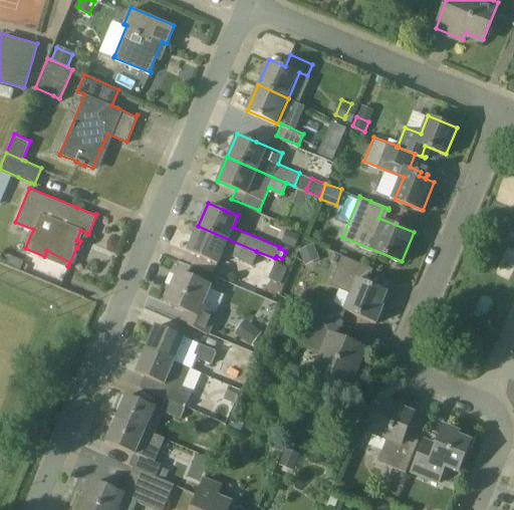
[(251,262),(256,251),(198,226),(188,250),(219,263),(224,251),(251,262)]
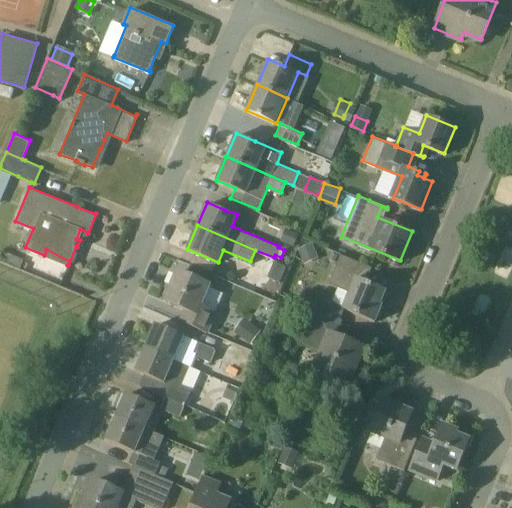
[(279,237),(293,243),(298,230),(284,225),(279,237)]
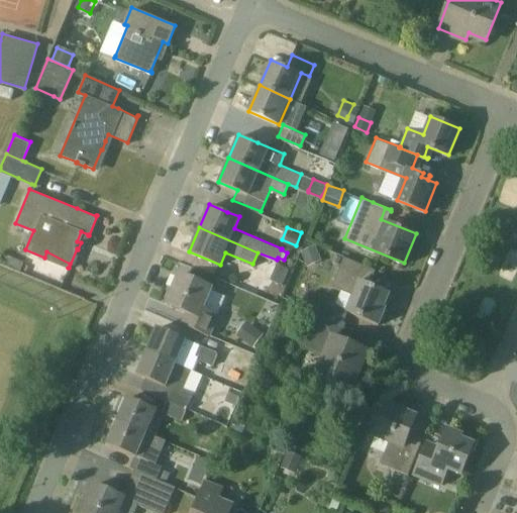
[(306,260),(320,253),(315,243),(301,249),(306,260)]
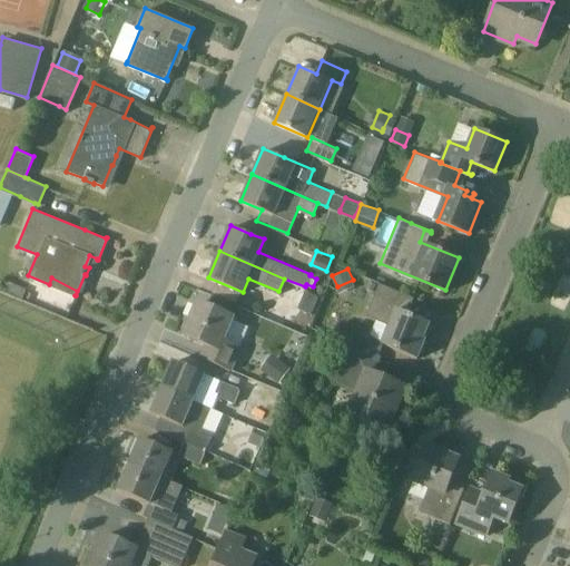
[(26,285),(6,277),(1,289),(21,296),(26,285)]
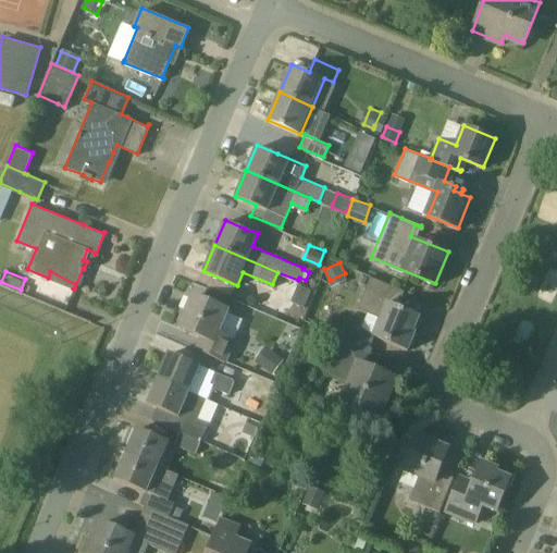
[(360,272),(357,280),(364,283),(368,275),(360,272)]
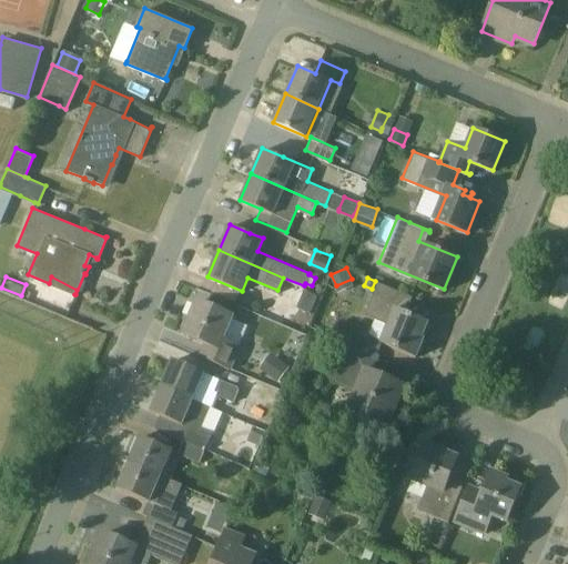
[(376,318),(363,346),(377,352),(382,341),(416,355),(424,336),(422,335),(428,322),(403,311),(409,296),(412,298),(413,295),(378,281),(365,313),(376,318)]
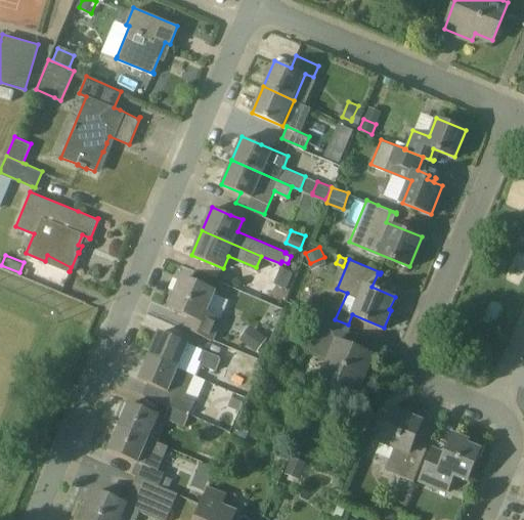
[(275,280),(289,285),(293,269),(280,265),(275,280)]
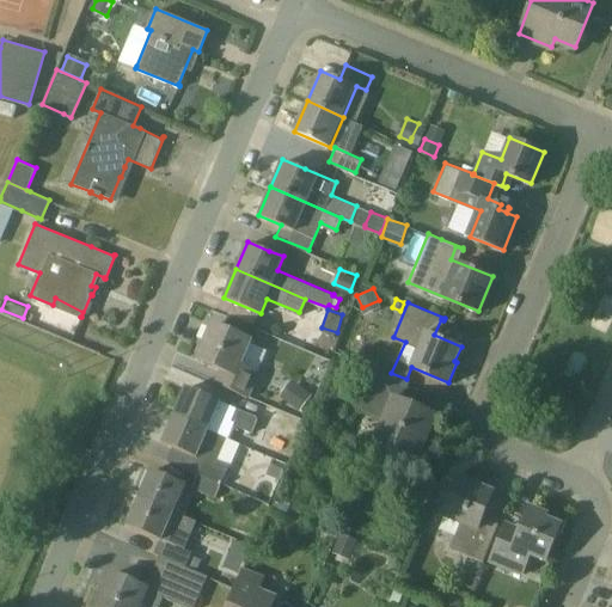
[(251,338),(234,332),(213,323),(197,357),(221,368),(215,382),(249,397),(261,368),(242,360),(251,338)]
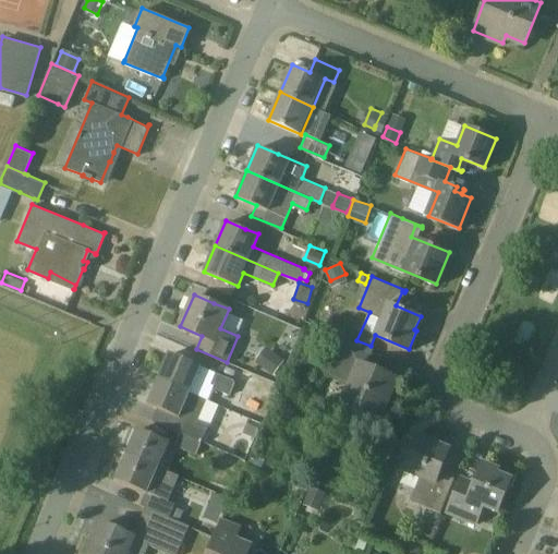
[(371,346),(356,340),(338,333),(323,370),(356,384),(348,402),(380,417),(397,377),(366,364),(373,347),(371,346)]
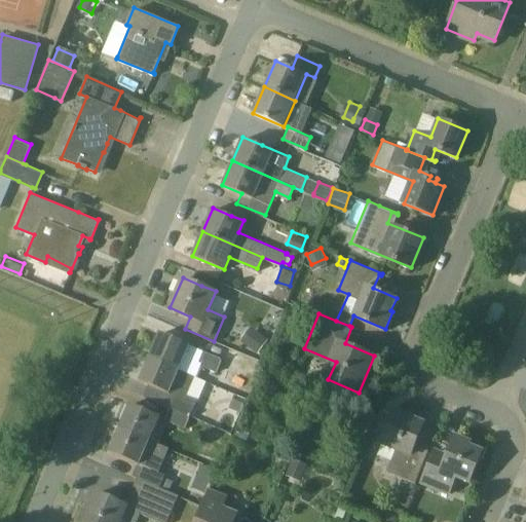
[(268,337),(256,328),(246,342),(258,351),(268,337)]
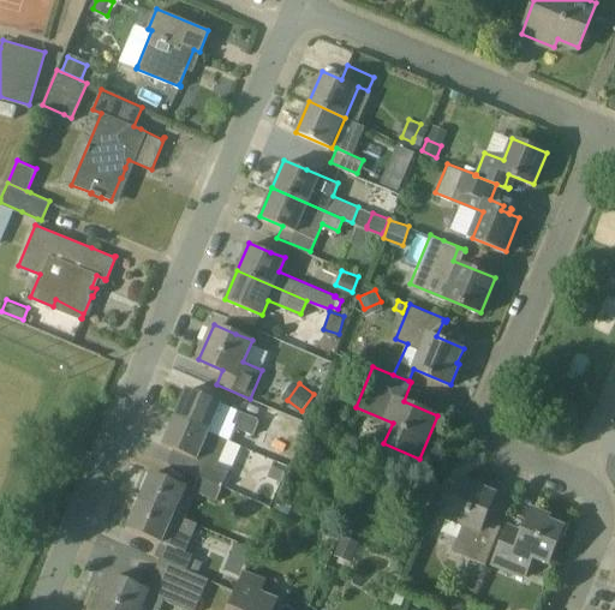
[(260,417),(209,396),(187,387),(179,406),(181,407),(178,417),(226,437),(232,423),(254,432),(260,417)]
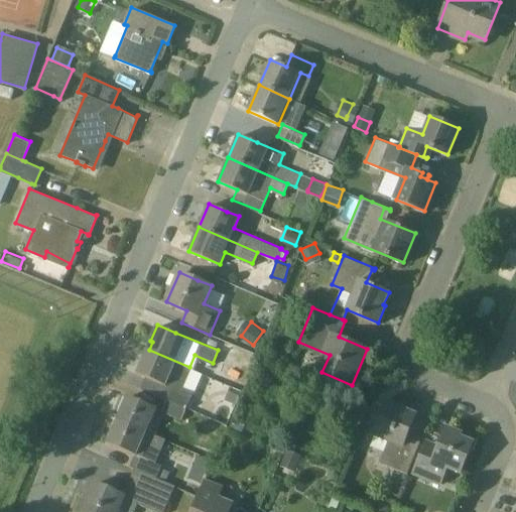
[(166,397),(166,398),(185,406),(192,389),(182,385),(189,367),(149,350),(146,358),(143,357),(137,372),(148,377),(143,388),(166,397)]
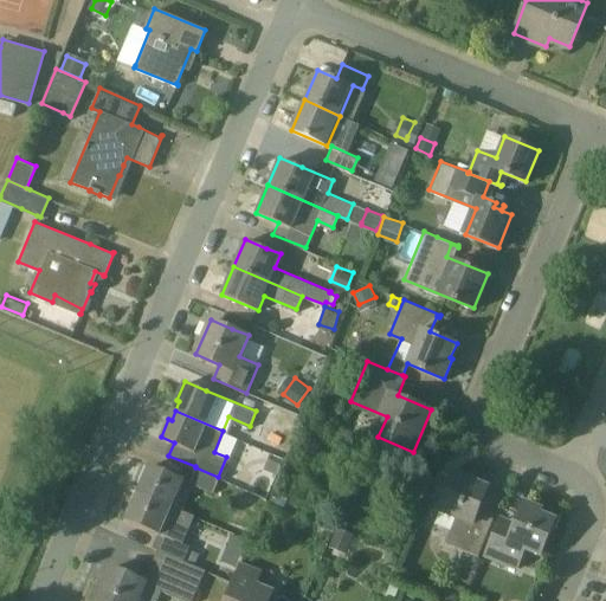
[(284,457),(270,452),(263,467),(276,473),(284,457)]
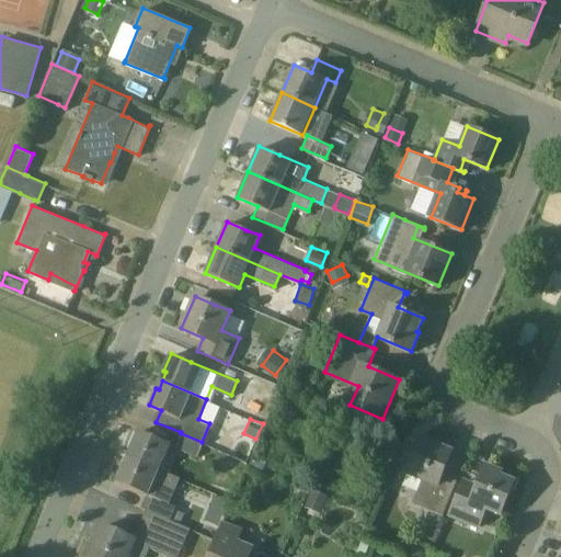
[(130,456),(160,467),(170,443),(159,438),(139,429),(132,446),(134,447),(130,456)]
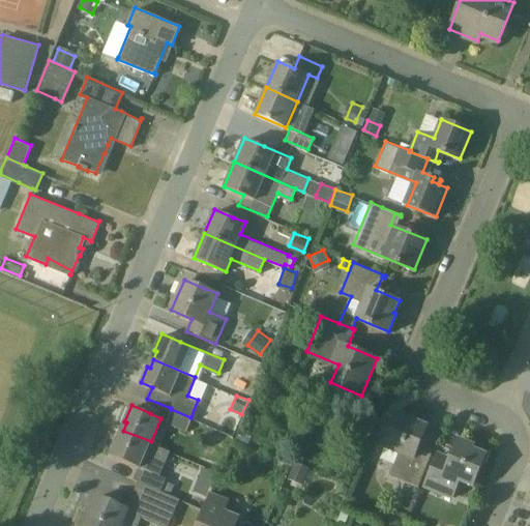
[(185,429),(190,417),(171,409),(167,420),(185,429)]
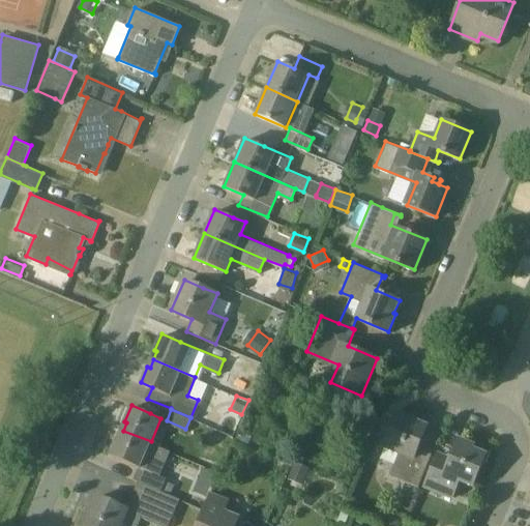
[(417,447),(425,428),(427,425),(398,413),(390,432),(381,456),(394,461),(390,473),(419,485),(432,453),(417,447)]
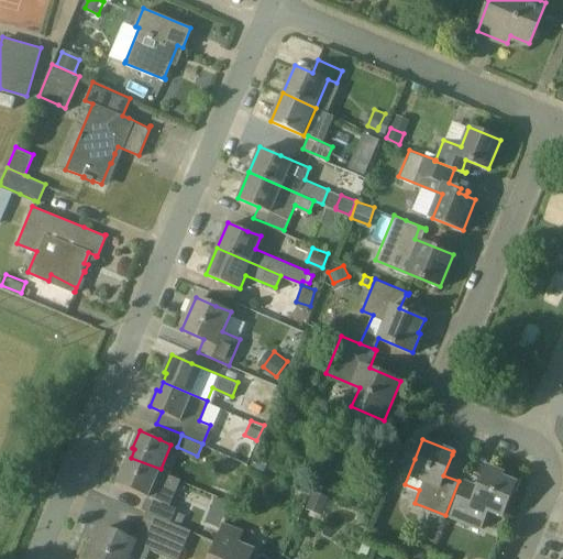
[(147,510),(146,511),(172,521),(176,510),(177,507),(162,501),(173,474),(161,469),(131,458),(127,467),(124,466),(117,483),(147,495),(142,507),(147,510)]
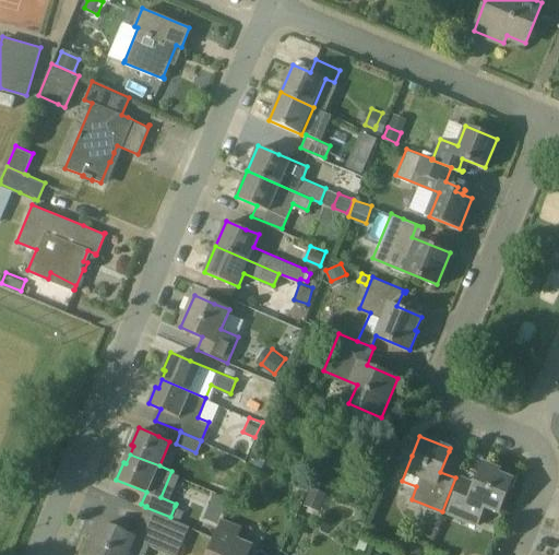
[(499,511),(499,510),(512,479),(498,472),(499,469),(485,462),(474,487),(462,482),(464,477),(463,477),(449,511),(476,523),(484,505),(499,511)]
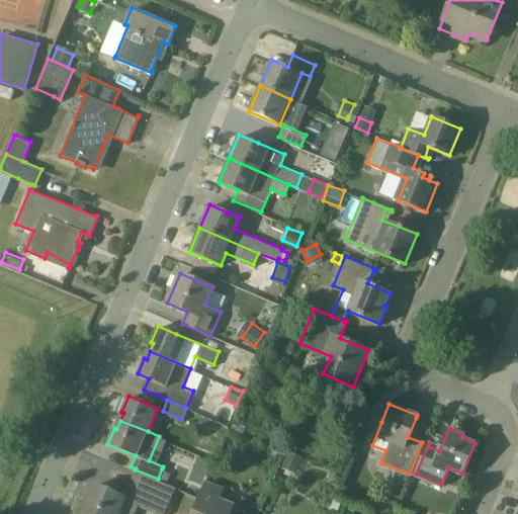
[(301,454),(287,449),(281,466),(295,473),(301,454)]
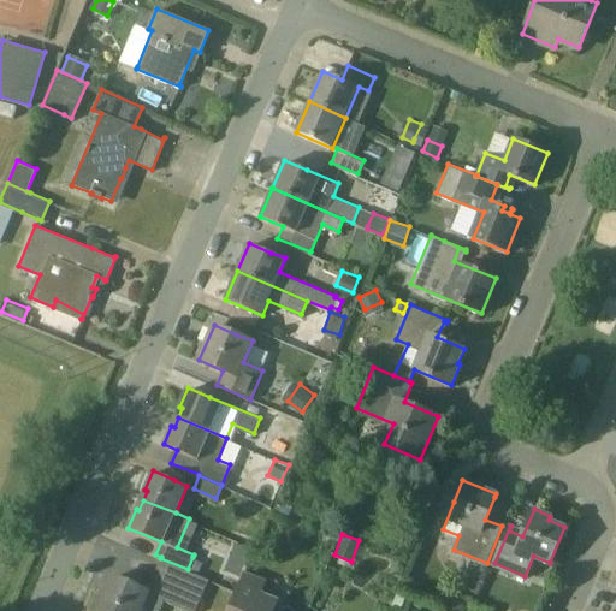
[(230,557),(243,562),(249,547),(236,541),(230,557)]
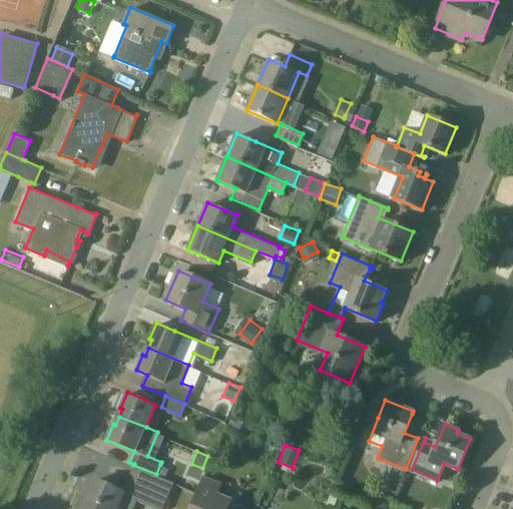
[(156,474),(164,478),(168,468),(160,464),(156,474)]
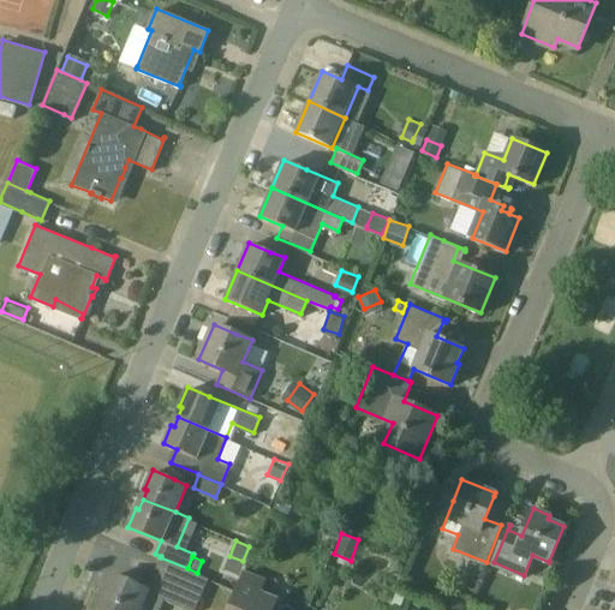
[(187,568),(160,557),(148,590),(112,574),(96,609),(138,609),(141,605),(150,609),(156,609),(163,597),(192,609),(195,609),(208,578),(187,568)]
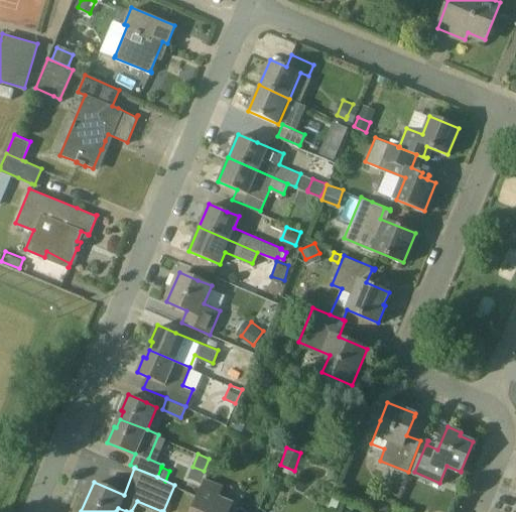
[(228,511),(233,500),(218,494),(223,484),(205,476),(188,511),(228,511)]
